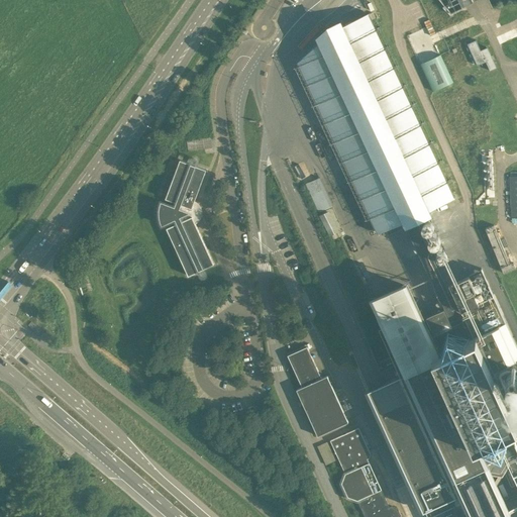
[(457,0),(441,0),(447,13),(460,7),(457,0)]
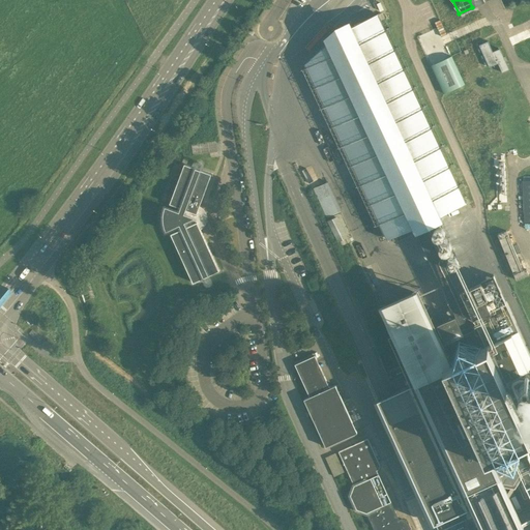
[(305,64),(387,238),(465,202),(377,15),(339,33),(305,64)]
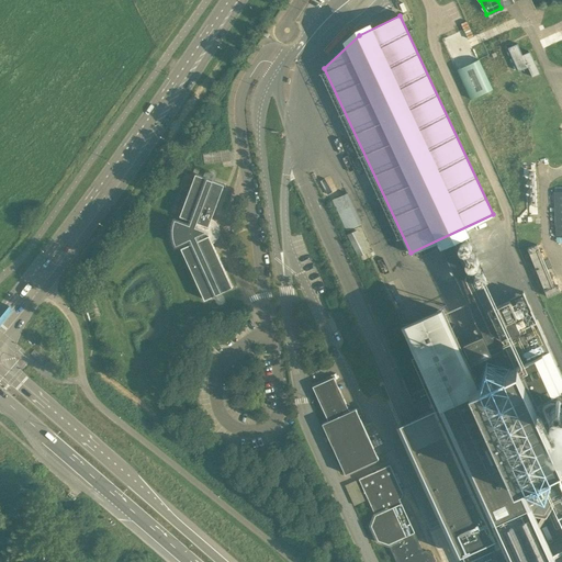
[(518,71),(528,67),(517,44),(508,48),(518,71)]
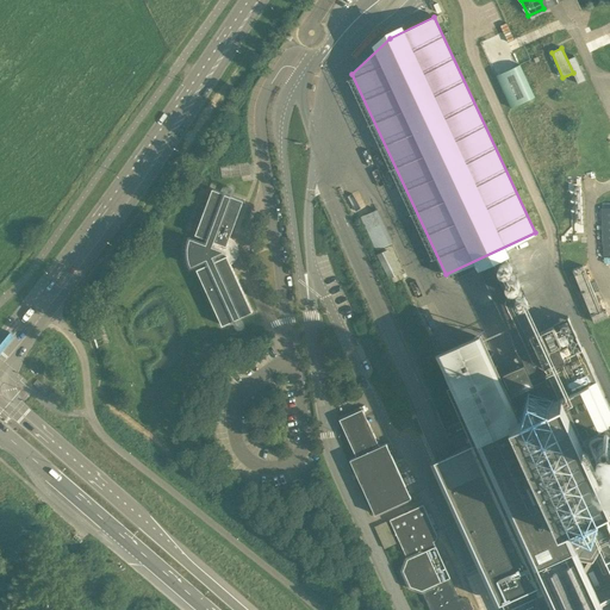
[(520,64),(496,75),(510,107),(534,97),(520,64)]
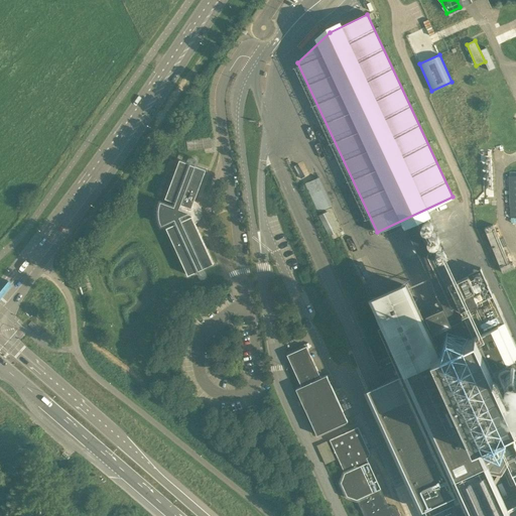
[(482,156),(484,196),(493,195),(490,155),(482,156)]
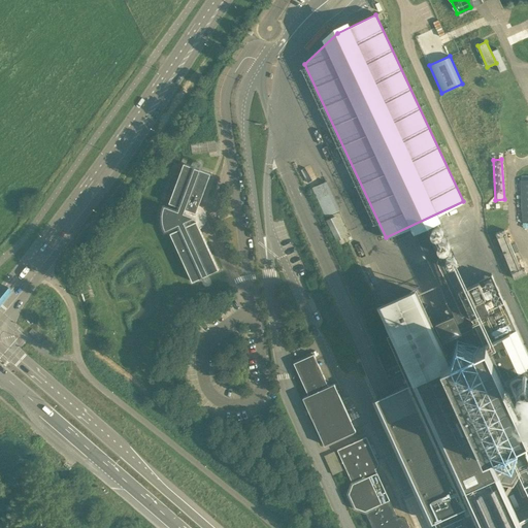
[(162,215),(162,219),(163,223),(163,226),(165,230),(171,227),(178,224),(180,228),(170,233),(192,282),(219,269),(204,239),(196,222),(200,220),(203,221),(203,220),(204,219),(204,218),(204,217),(204,216),(203,215),(203,213),(203,212),(200,213),(196,212),(204,189),(210,173),(184,163),(169,203),(179,206),(178,211),(171,208),(164,206),(163,210),(162,215)]
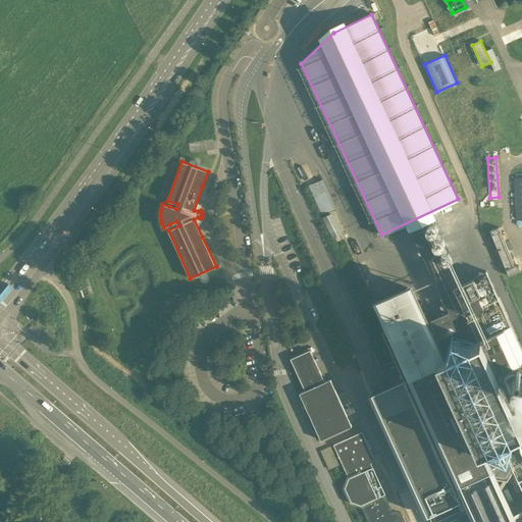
[(336,208),(323,179),(309,186),(321,214),(336,208)]
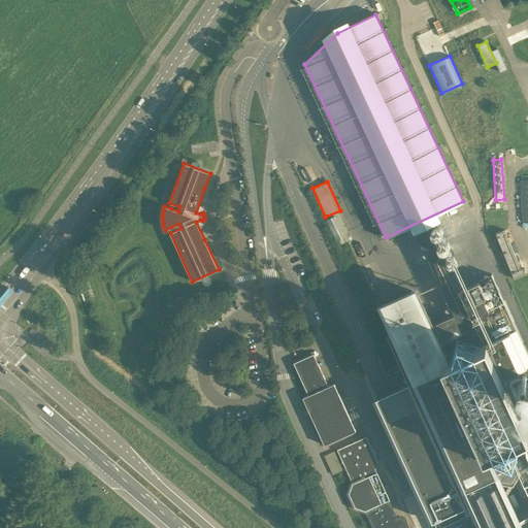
[(326,220),(336,241),(347,236),(336,216),(326,220)]
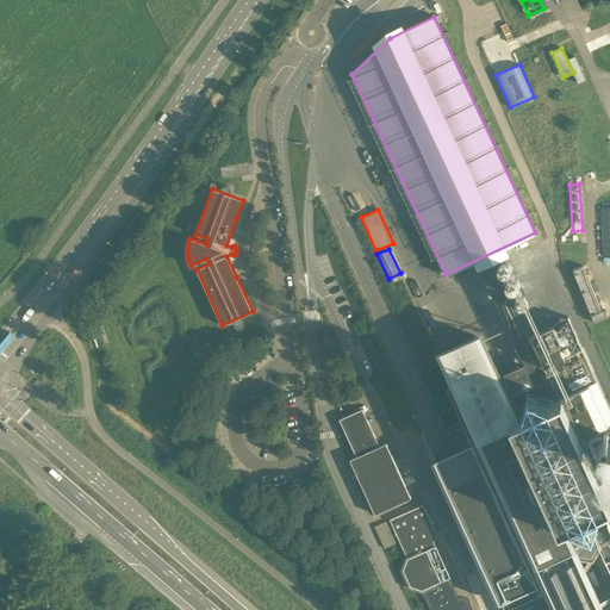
[(595,322),(608,316),(605,310),(602,311),(583,266),(573,269),(595,322)]
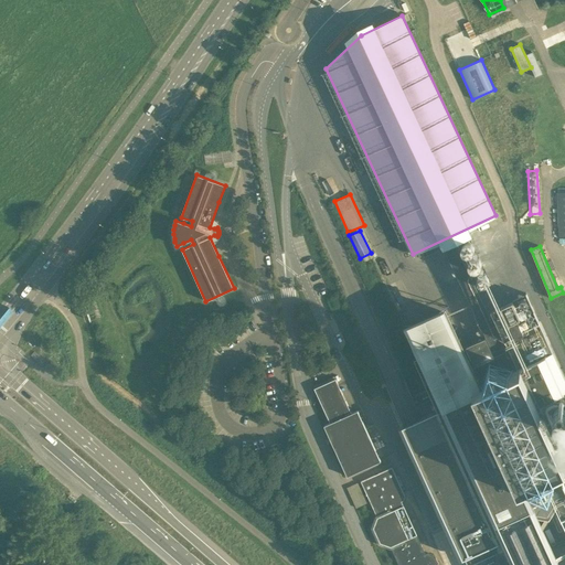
[(403,376),(385,384),(393,403),(402,422),(404,426),(398,428),(445,530),(458,558),(464,556),(503,537),(494,519),(516,510),(523,524),(529,536),(468,564),(545,564),(554,561),(535,518),(519,482),(540,472),(558,511),(551,514),(558,530),(564,526),(564,459),(560,461),(554,448),(564,443),(564,422),(562,415),(561,415),(558,415),(557,415),(556,414),(555,413),(554,412),(553,409),(553,407),(553,406),(554,404),(556,402),(554,397),(564,393),(564,383),(540,324),(523,332),(518,320),(520,319),(514,306),(492,316),(500,332),(458,350),(441,312),(411,326),(428,364),(437,384),(416,394),(416,395),(413,397),(403,376)]
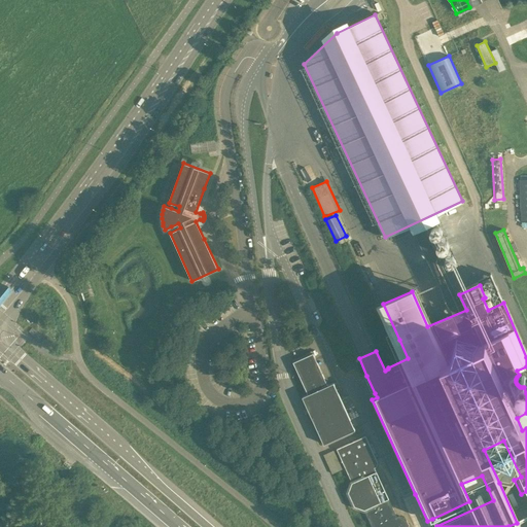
[(303,397),(324,444),(355,430),(334,383),(327,386),(313,353),(293,362),(308,394),(303,397)]
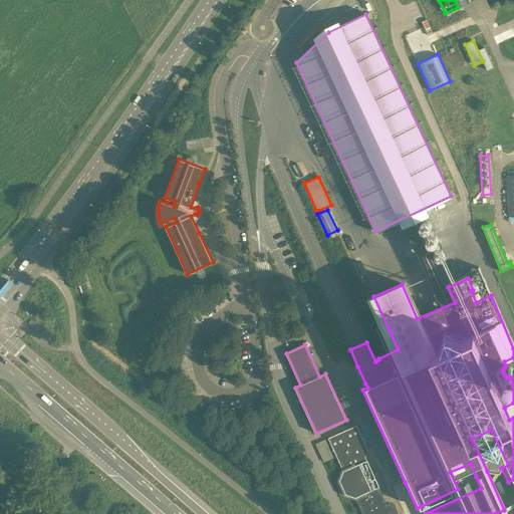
[(356,426),(328,439),(343,471),(339,481),(345,494),(354,498),(361,513),(397,513),(398,512),(395,505),(389,503),(387,504),(364,457),(367,456),(368,452),(356,426)]
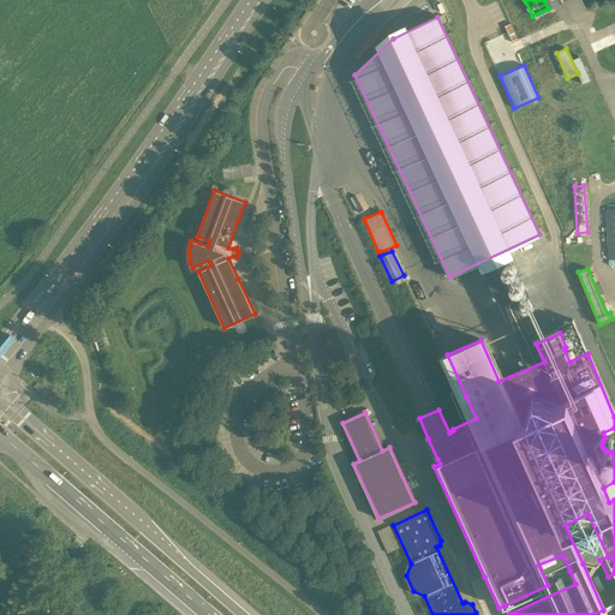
[(380,527),(386,550),(396,548),(390,525),(380,527)]
